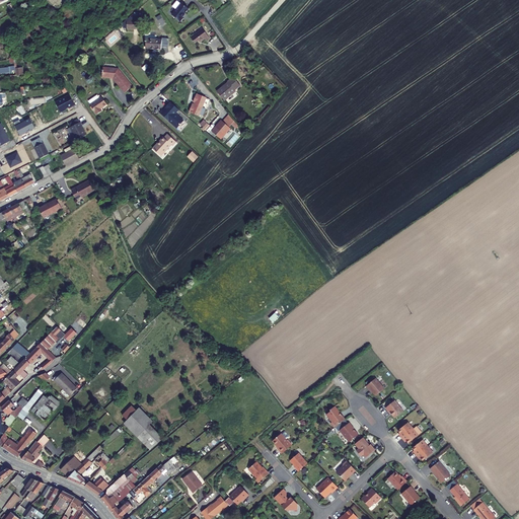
[(180,0),(171,12),(179,19),(182,15),(181,15),(183,12),(188,6),(180,0)]
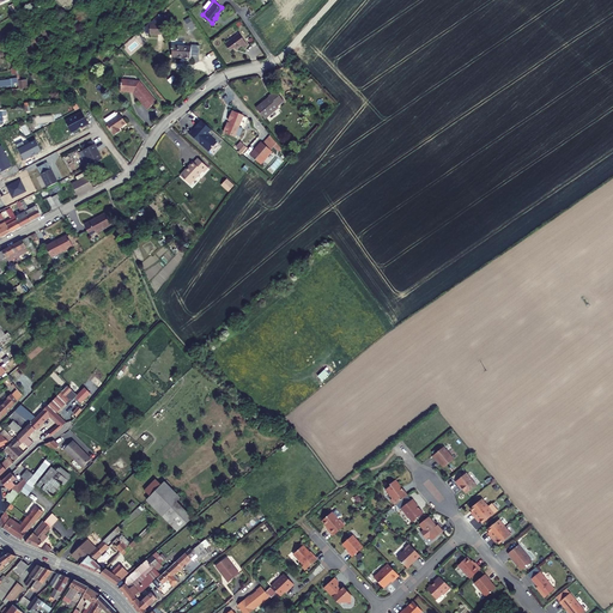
[(167,24),(151,24),(151,34),(167,34),(167,24)]
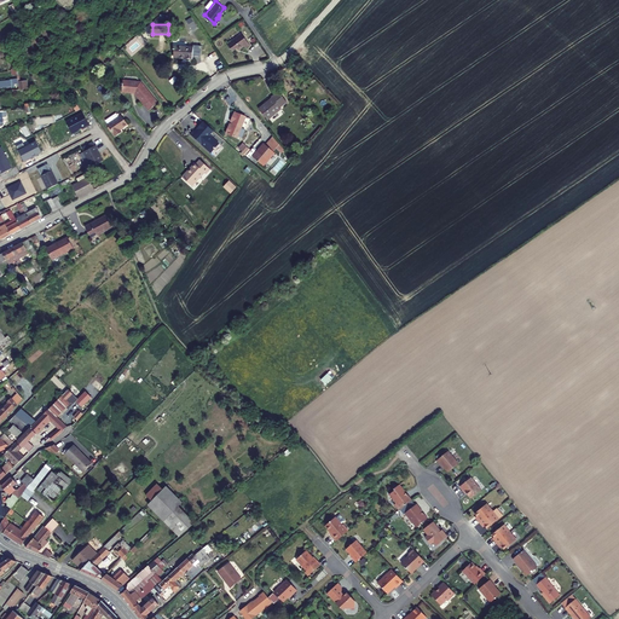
[(243,33),(229,42),(233,50),(237,47),(238,48),(244,45),(247,47),(252,44),(243,33)]
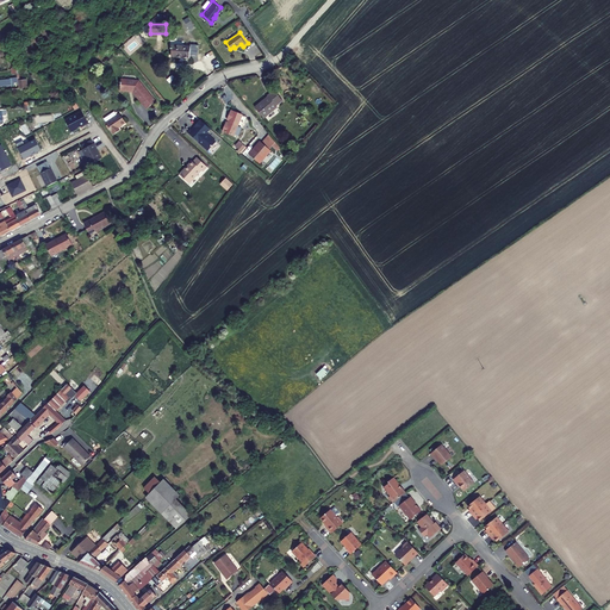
[(195,44),(176,43),(176,54),(188,54),(188,56),(194,56),(195,44)]
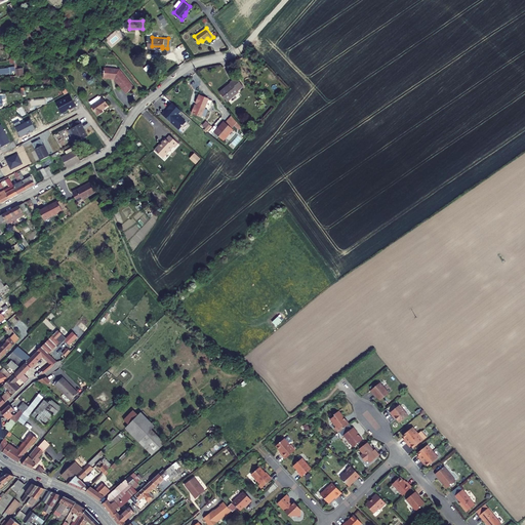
[(119,76),(130,93),(138,87),(125,69),(123,70),(122,69),(120,68),(119,69),(118,68),(113,67),(110,69),(109,76),(115,77),(116,77),(116,76),(119,76)]
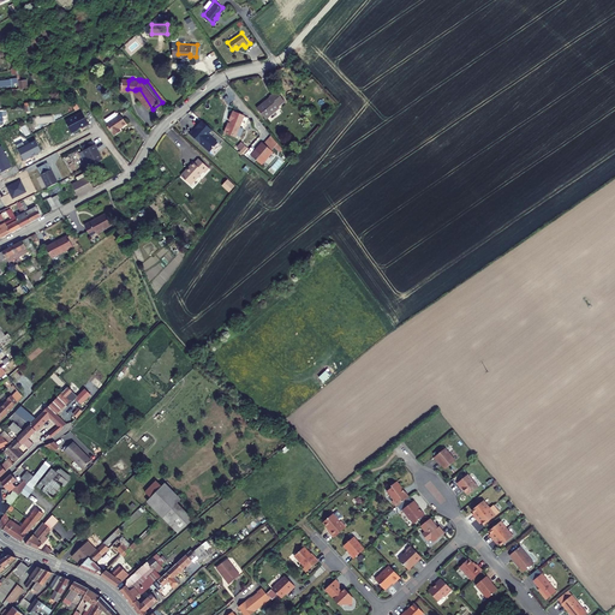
[(257,108),(266,120),(280,108),(279,107),(285,102),(276,91),(269,97),(270,97),(257,108)]
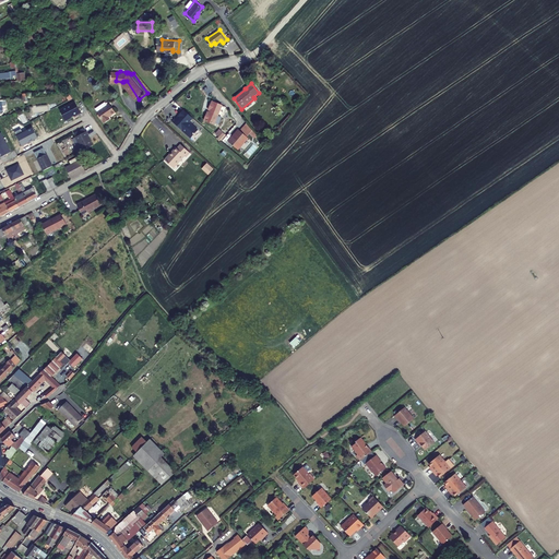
[(2,98),(0,98),(0,113),(3,113),(3,108),(8,107),(7,103),(8,102),(10,100),(10,99),(11,98),(10,97),(2,98)]
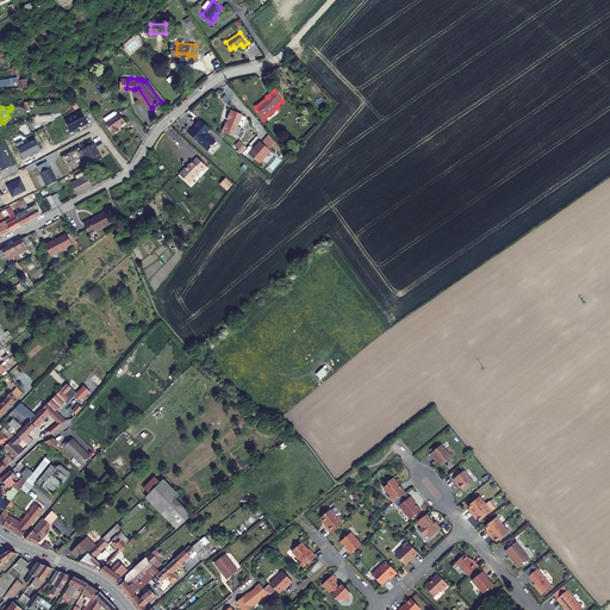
[(242,129),(237,126),(242,116),(231,111),(228,120),(229,122),(228,124),(226,123),(223,132),(234,136),(234,135),(238,137),(242,129)]
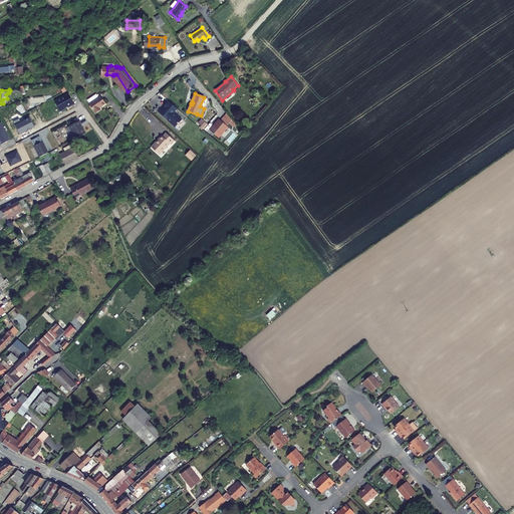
[(105,107),(105,106),(111,102),(106,94),(100,98),(98,95),(92,98),(100,111),(105,107)]
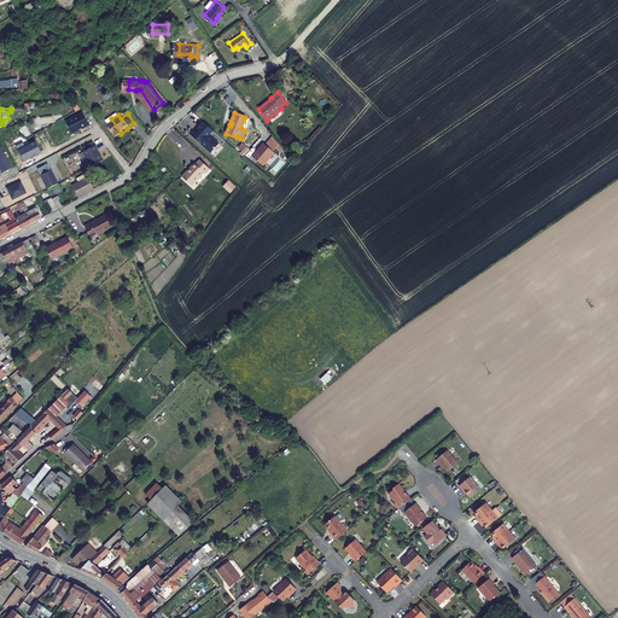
[(214,132),(204,122),(198,129),(199,129),(197,133),(194,130),(191,134),(211,153),(220,145),(210,135),(214,132)]
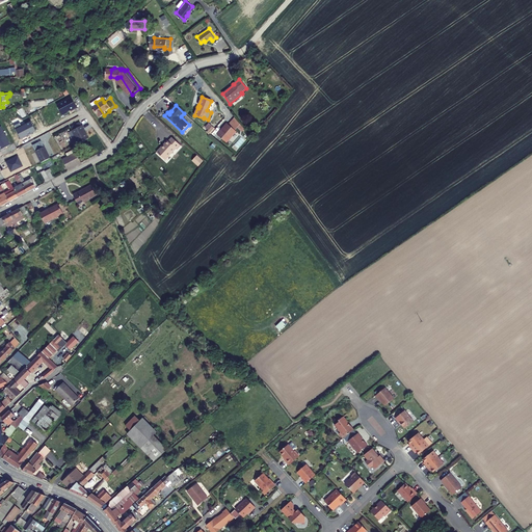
[(80,127),(78,123),(68,128),(70,131),(80,127)]
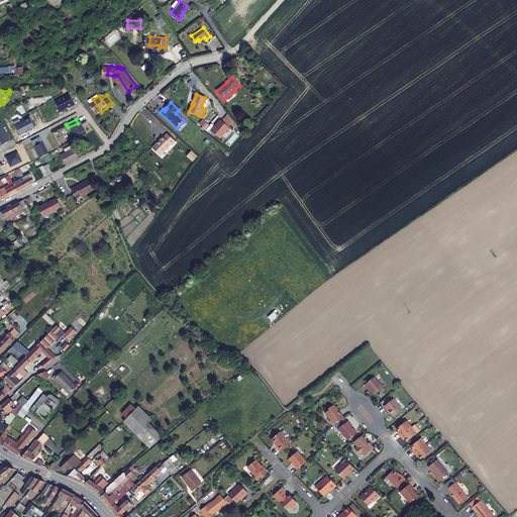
[(220,139),(229,128),(220,120),(211,131),(220,139)]
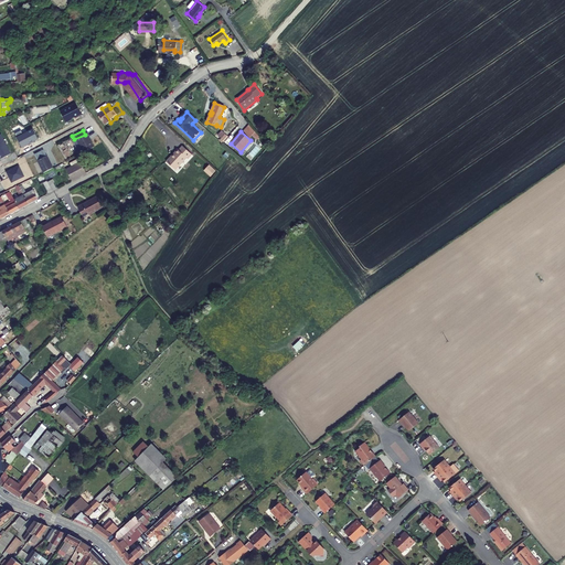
[(22,134),(7,142),(12,152),(28,144),(22,134)]
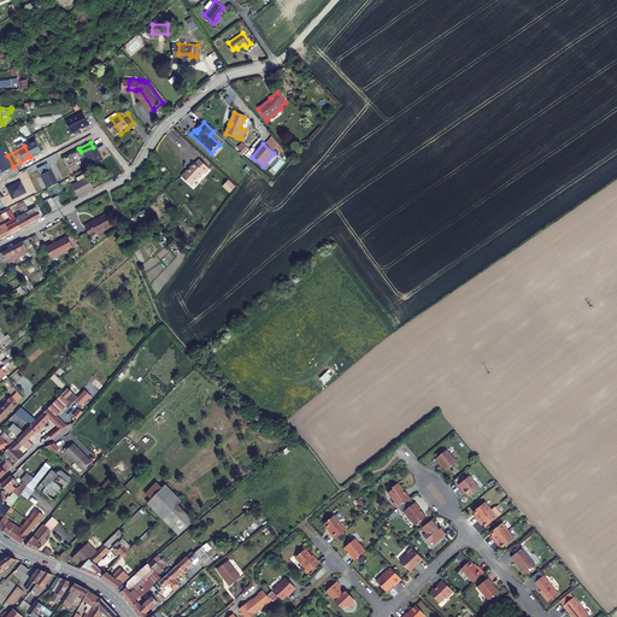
[(95,151),(93,146),(93,147),(81,152),(89,168),(100,162),(95,152),(95,151)]
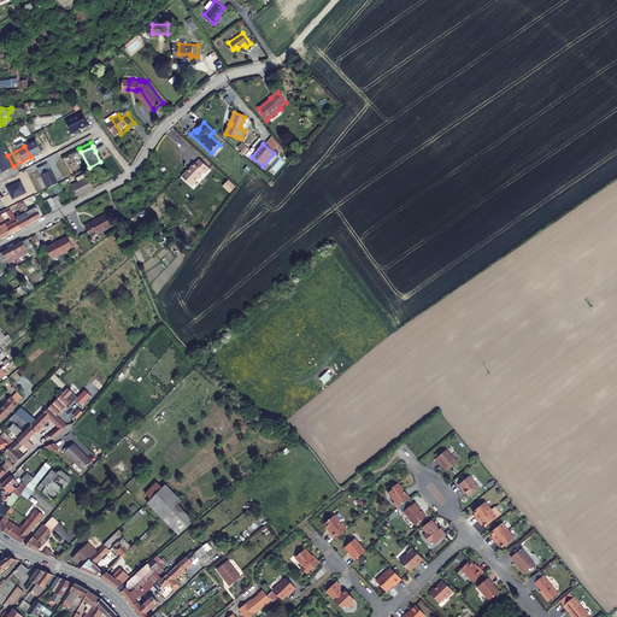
[(182,177),(192,186),(204,172),(205,174),(210,169),(199,159),(195,164),(193,163),(191,166),(192,168),(182,177)]
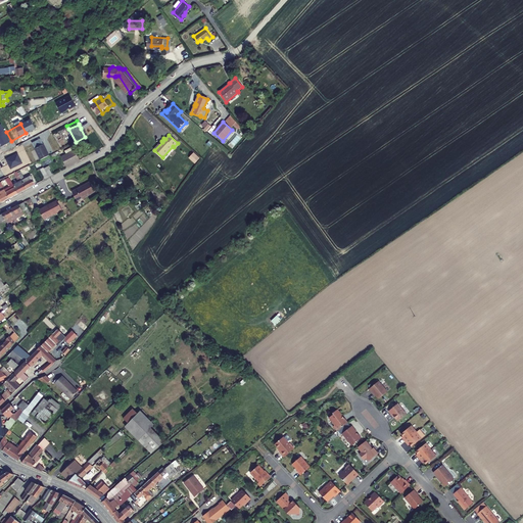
[(31,144),(33,149),(42,145),(39,139),(31,144)]
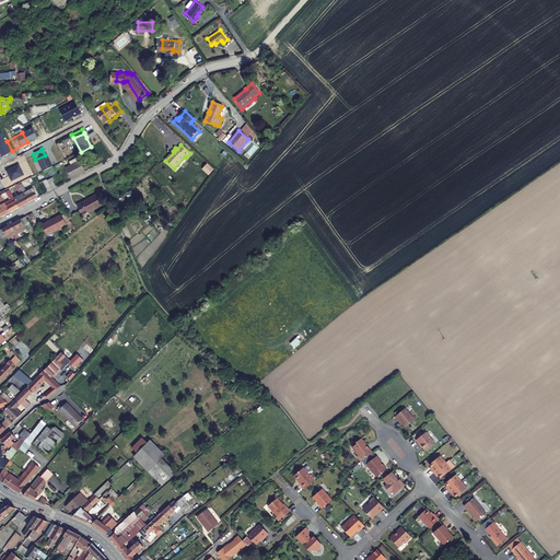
[(164,160),(165,161),(174,152),(173,151),(164,160)]
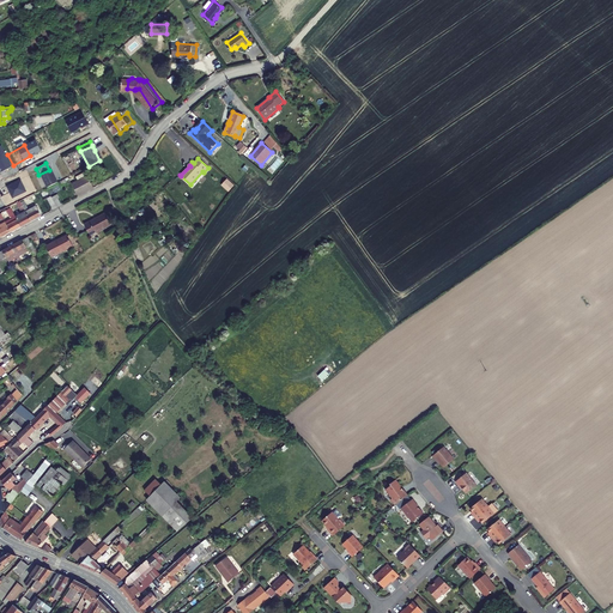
[(55,182),(49,170),(38,175),(46,188),(55,182)]
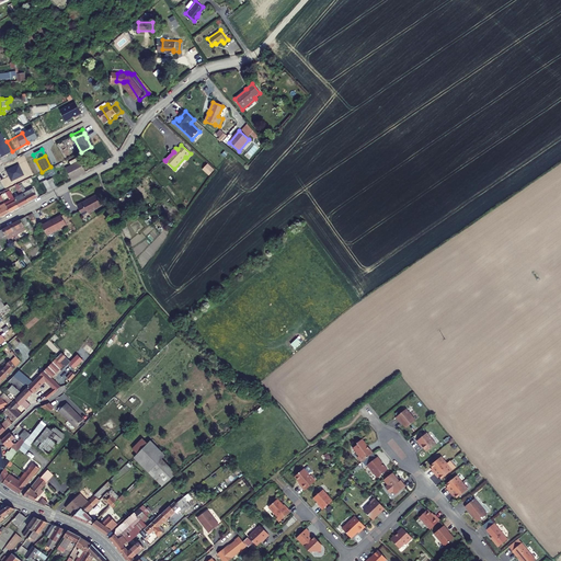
[(75,163),(69,167),(76,178),(90,170),(83,159),(82,160),(80,156),(73,160),(75,163)]
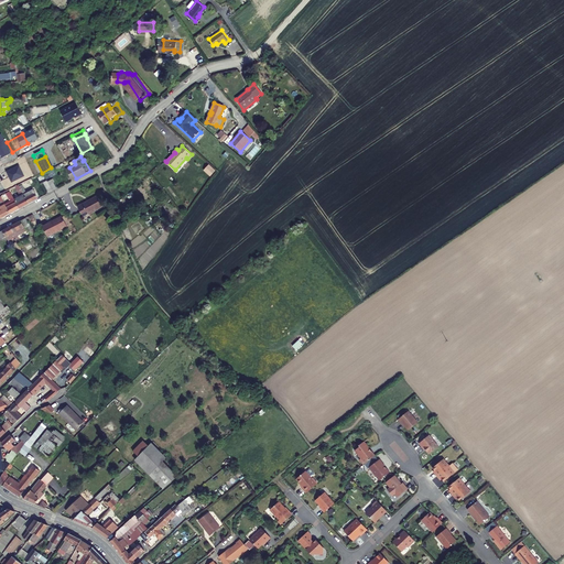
[(206,169),(212,174),(215,171),(209,165),(206,169)]
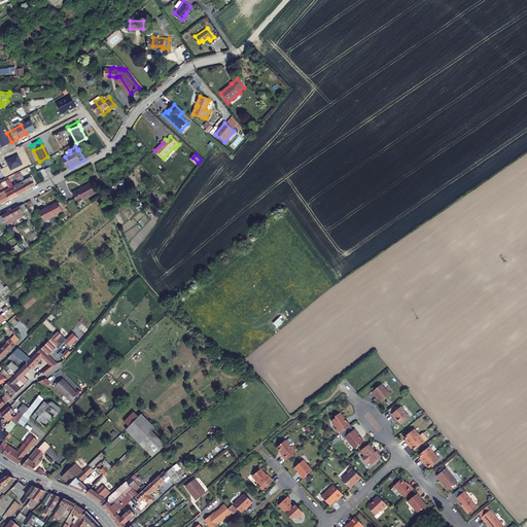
[(32,156),(13,166),(16,173),(22,171),(25,169),(35,164),(32,156)]
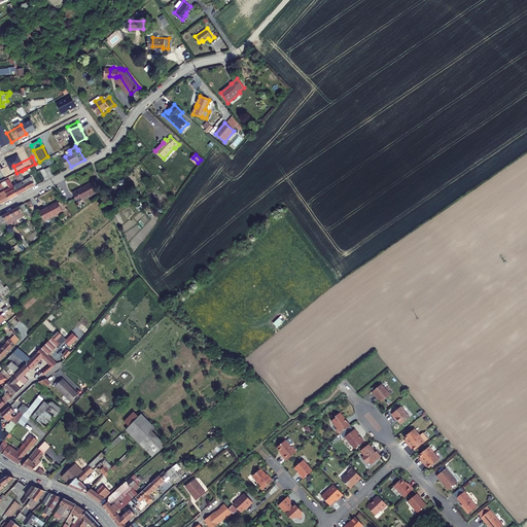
[(0,181),(16,173),(13,166),(2,172),(0,167),(0,181)]
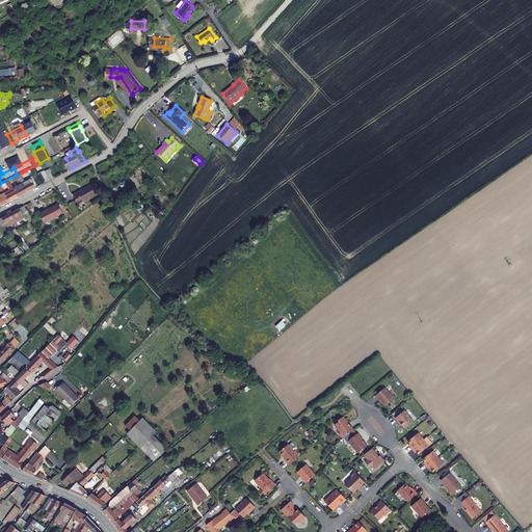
[(54,168),(49,170),(52,177),(53,179),(57,177),(55,171),(56,171),(54,168)]
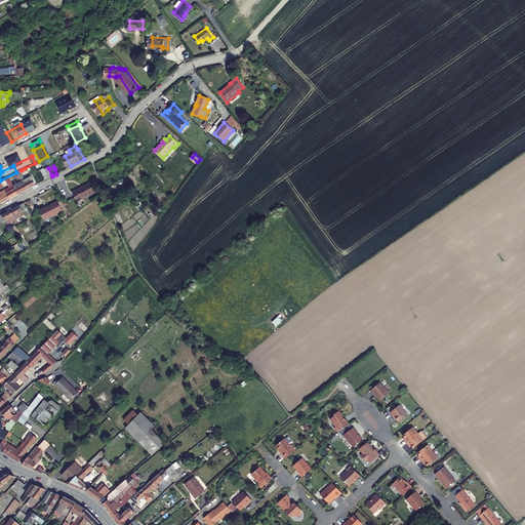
[(22,170),(26,178),(31,189),(39,184),(34,174),(29,176),(25,168),(22,170)]
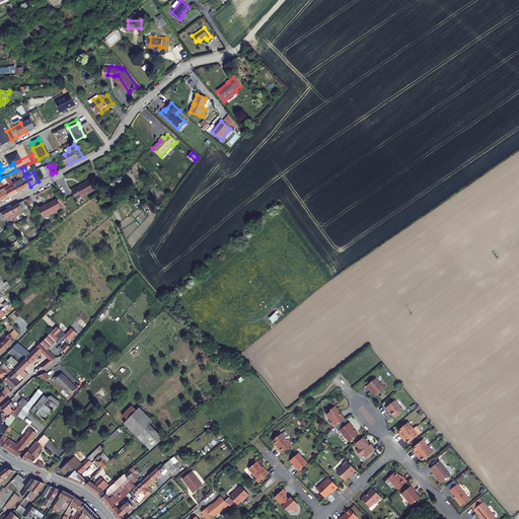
[(16,186),(10,189),(14,196),(22,191),(18,184),(13,175),(10,177),(13,182),(14,182),(16,186)]
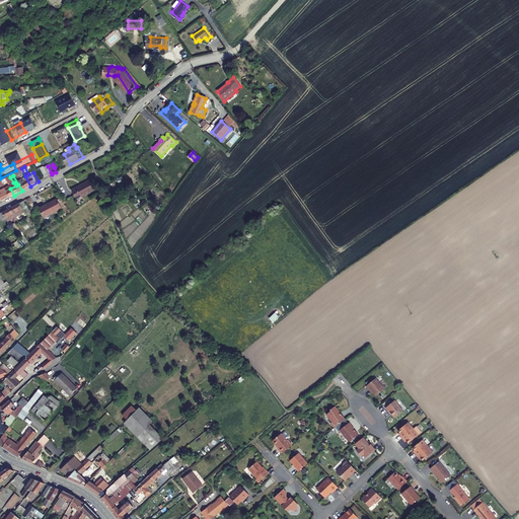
[(25,181),(18,184),(22,191),(30,187),(25,176),(23,177),(25,181)]
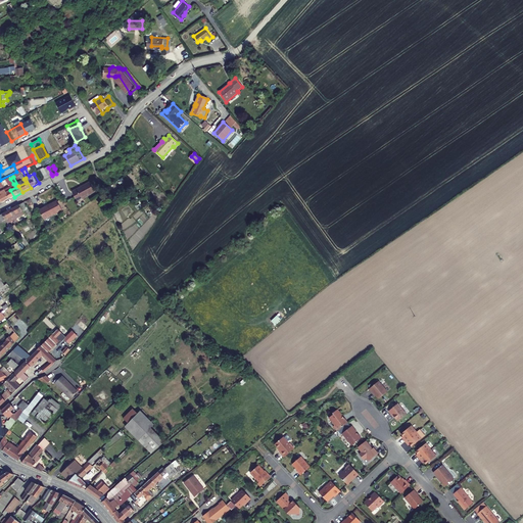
[(75,191),(80,200),(92,193),(97,190),(92,181),(75,191)]
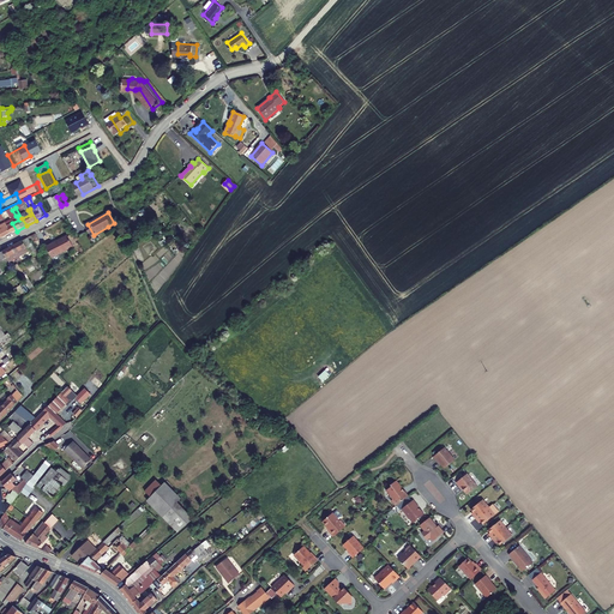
[(10,226),(1,229),(6,238),(17,232),(12,223),(10,220),(7,221),(10,226)]
